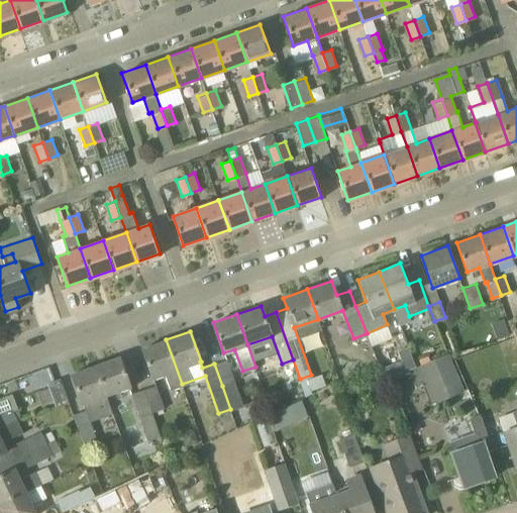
[(171,388),(182,384),(166,339),(142,347),(152,378),(166,374),(171,388)]
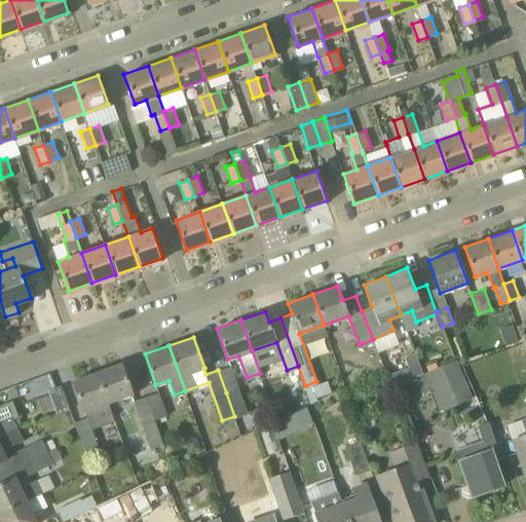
[(423,393),(434,387),(442,408),(471,397),(455,359),(416,374),(423,393)]
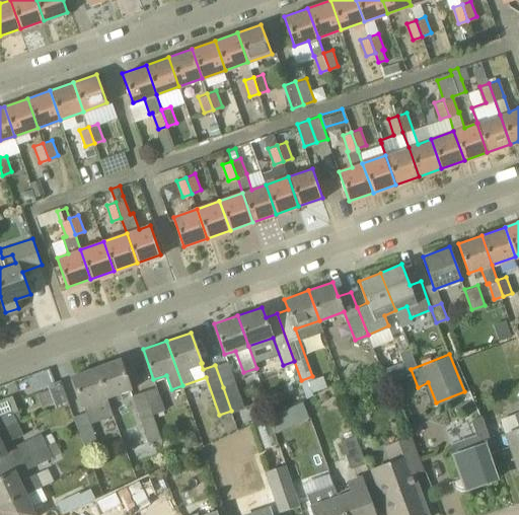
[(95,366),(106,396),(131,388),(120,358),(95,366)]
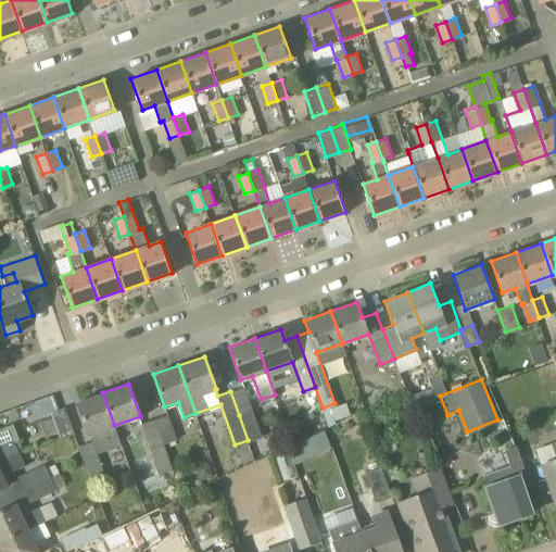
[(242,387),(230,391),(239,415),(251,411),(242,387)]
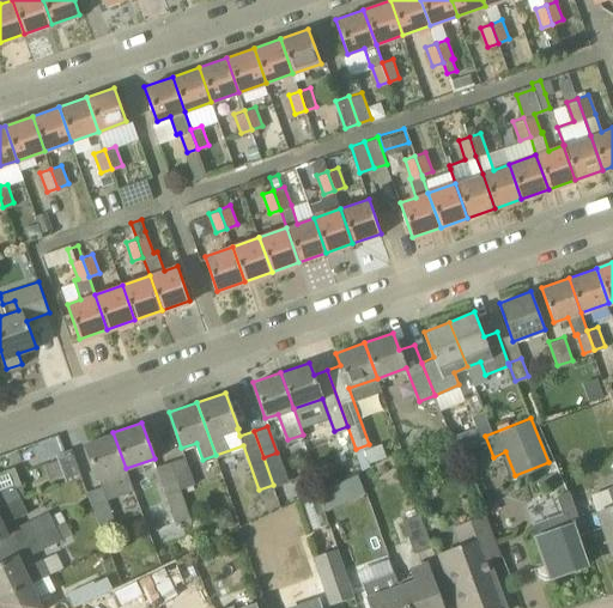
[(97,479),(126,468),(113,432),(85,443),(97,479)]
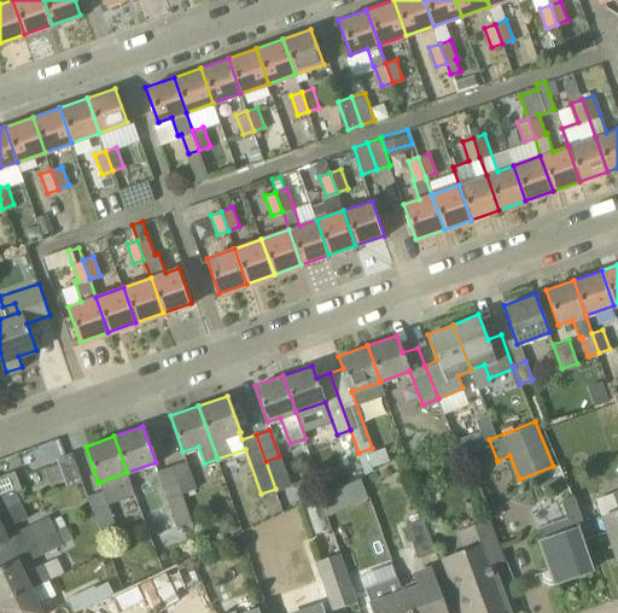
[(66,484),(82,478),(71,450),(57,456),(66,484)]
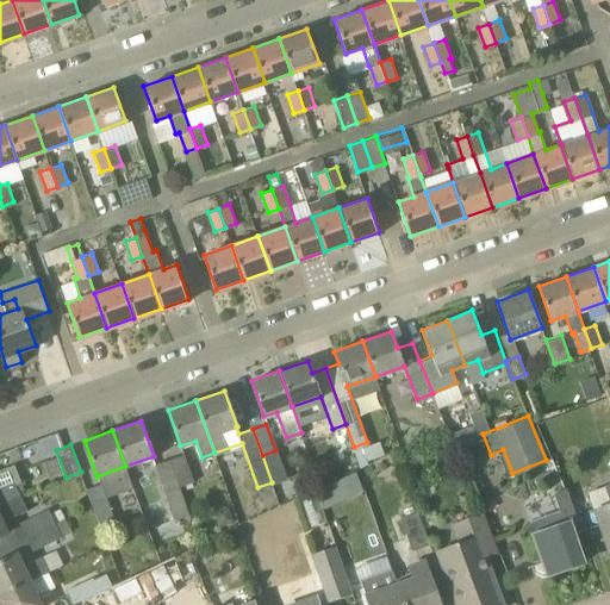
[(182,454),(168,459),(178,486),(192,480),(182,454)]
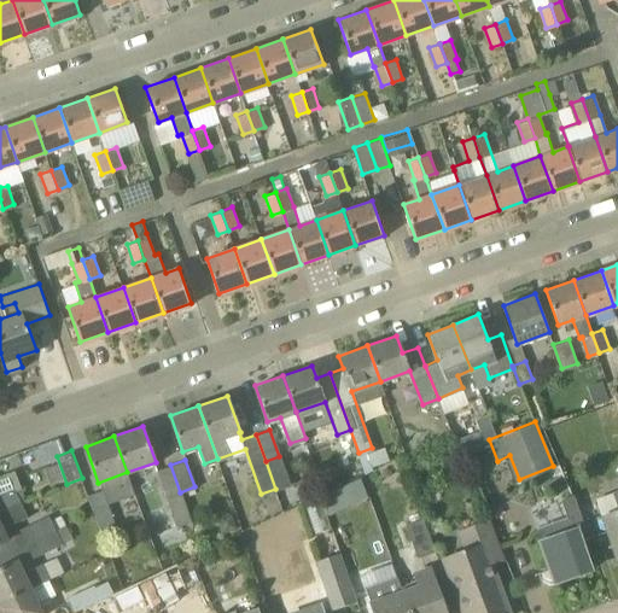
[(180,492),(170,465),(156,470),(175,525),(191,519),(180,492)]
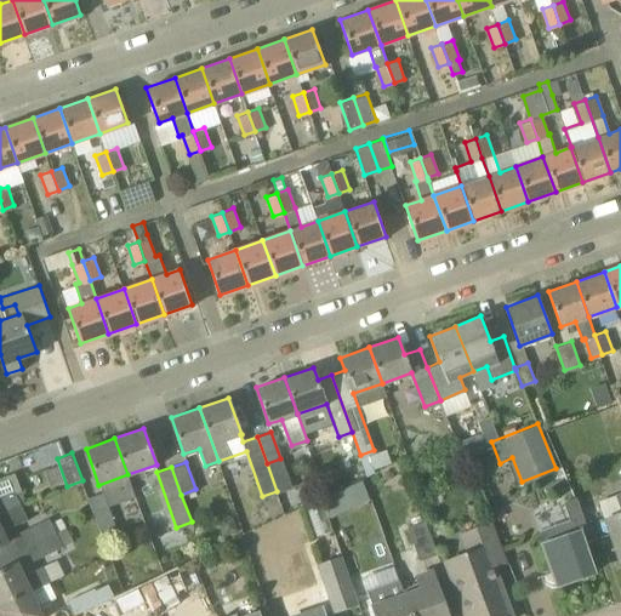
[(0,511),(20,503),(13,490),(9,475),(0,478),(0,511)]
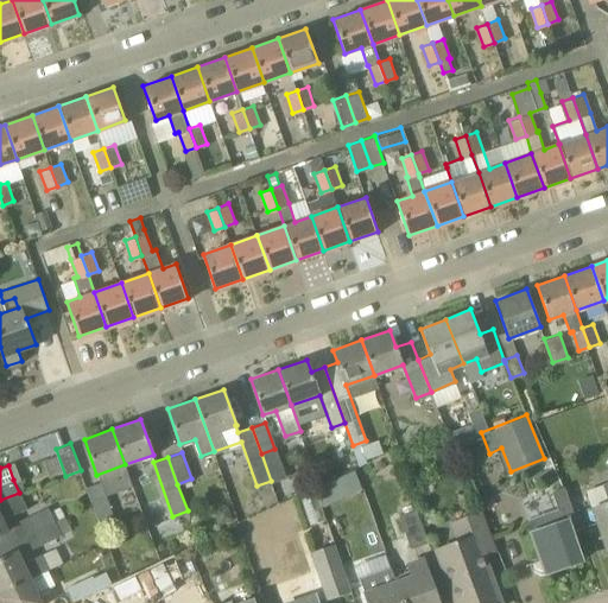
[(354,467),(316,486),(323,505),(361,487),(354,467)]
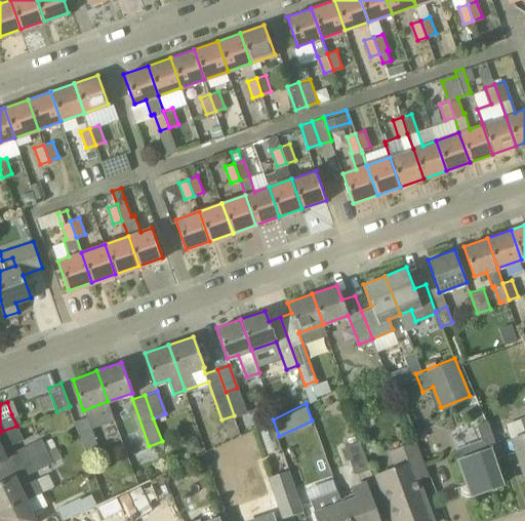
[(524,414),(520,416),(524,431),(524,433),(511,438),(524,475),(524,474),(524,414)]
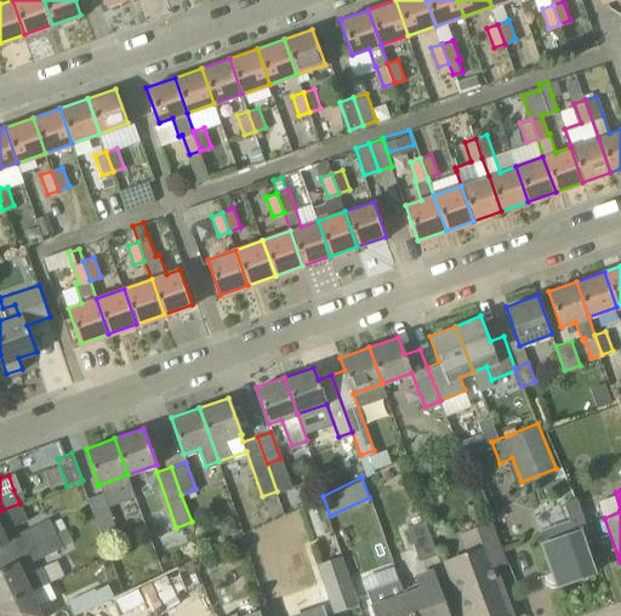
[(103,491),(87,497),(101,534),(117,528),(103,491)]
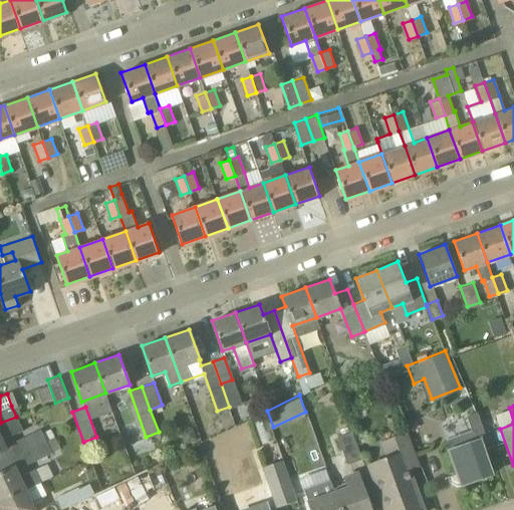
[(490,473),(482,448),(489,445),(477,411),(466,415),(471,431),(447,439),(462,483),(490,473)]
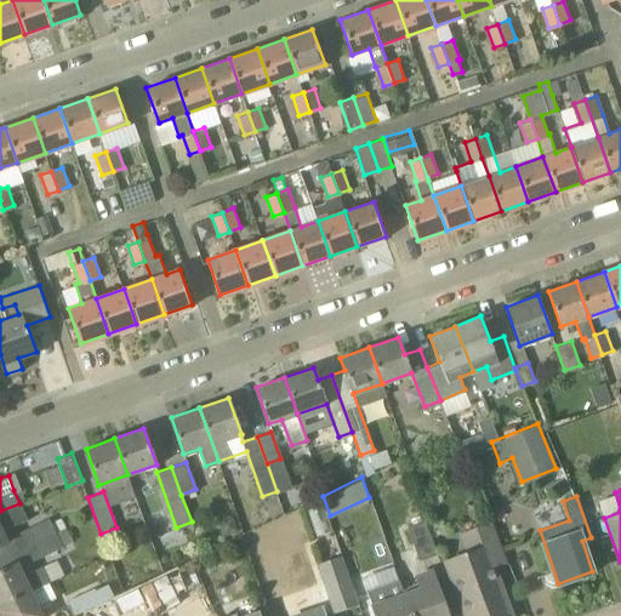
[(0,543),(7,541),(1,528),(27,518),(20,503),(0,511),(0,543)]
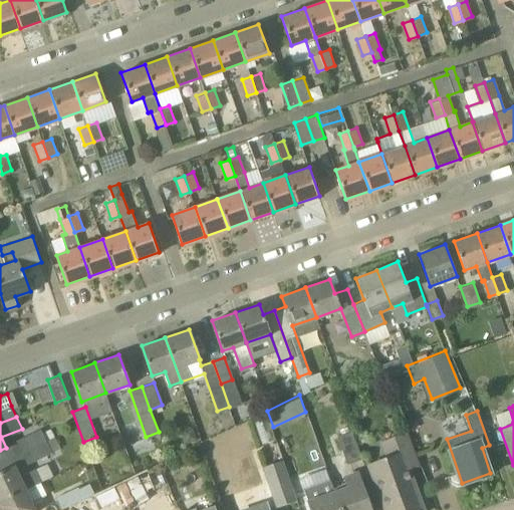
[(11,442),(16,454),(45,440),(41,431),(39,428),(11,442)]
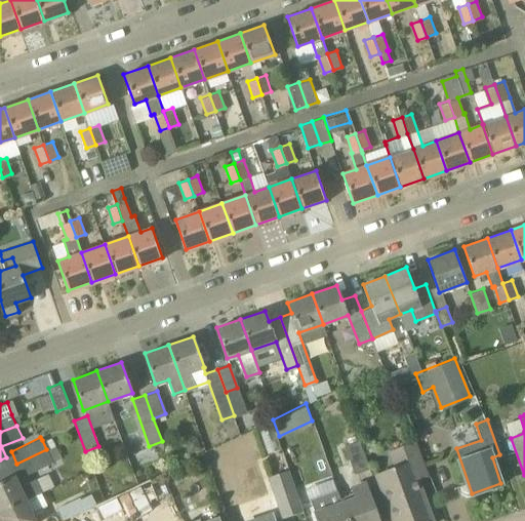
[(350,443),(345,445),(355,472),(370,467),(359,439),(357,440),(350,443)]
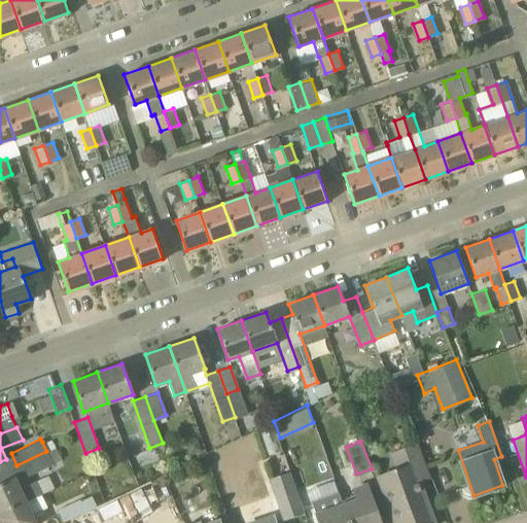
[(432,522),(417,480),(429,475),(417,442),(390,452),(396,468),(379,476),(396,522),(432,522)]
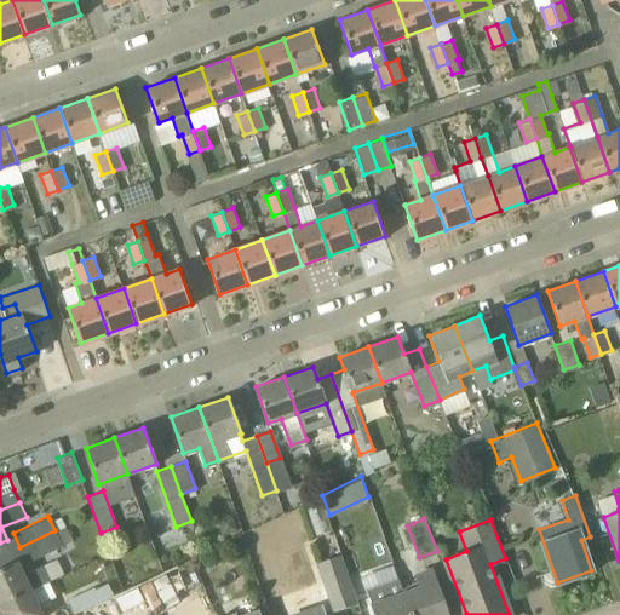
[(64,526),(55,530),(59,541),(70,536),(64,526)]
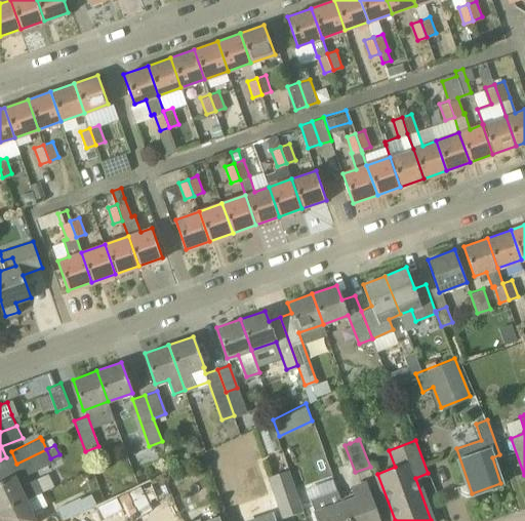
[(51,462),(46,449),(16,464),(23,475),(51,462)]
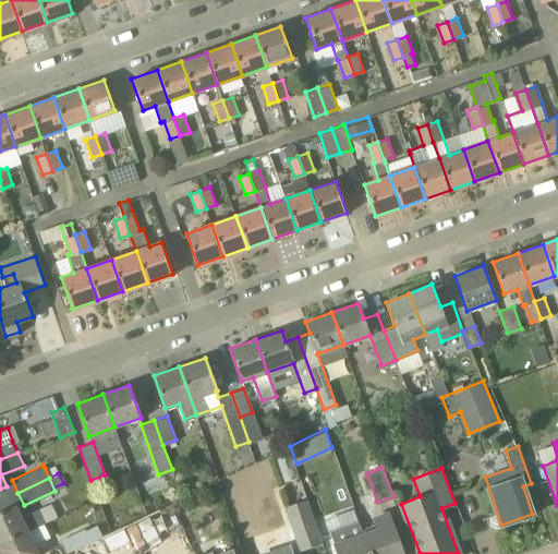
[(196,553),(178,497),(154,508),(169,553),(196,553)]
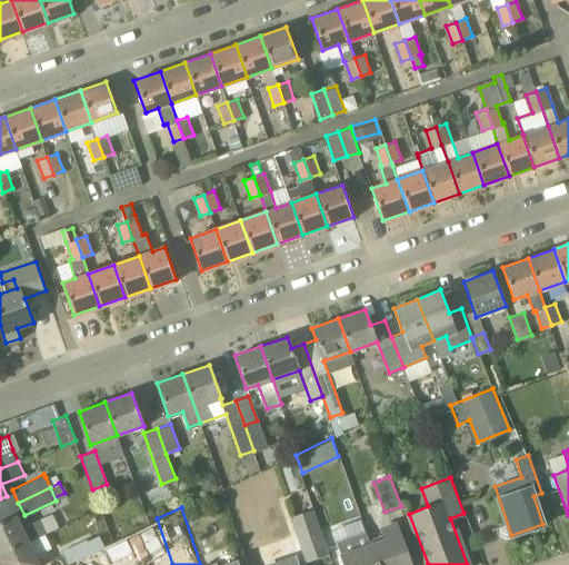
[(328,553),(322,537),(312,509),(290,517),(306,561),(328,553)]
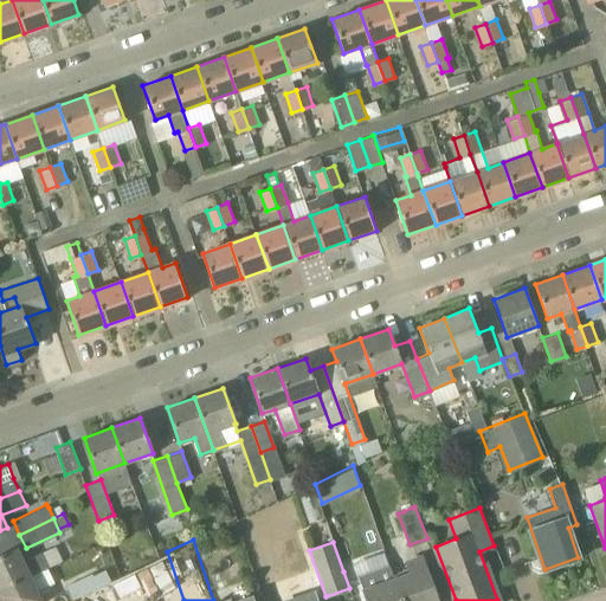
[(24,560),(18,548),(0,555),(0,588),(47,567),(40,551),(24,560)]
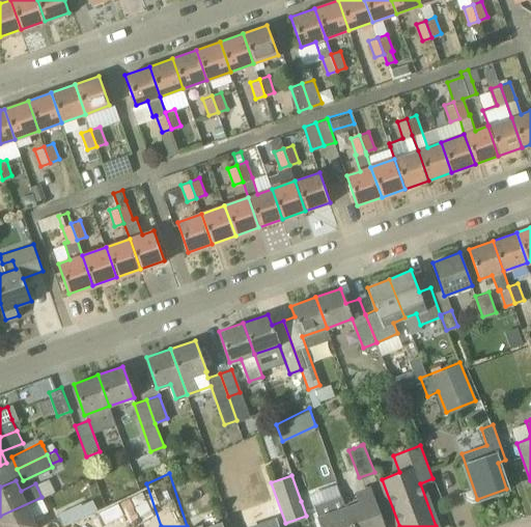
[(352,526),(383,526),(369,488),(356,492),(360,502),(345,507),(352,526)]
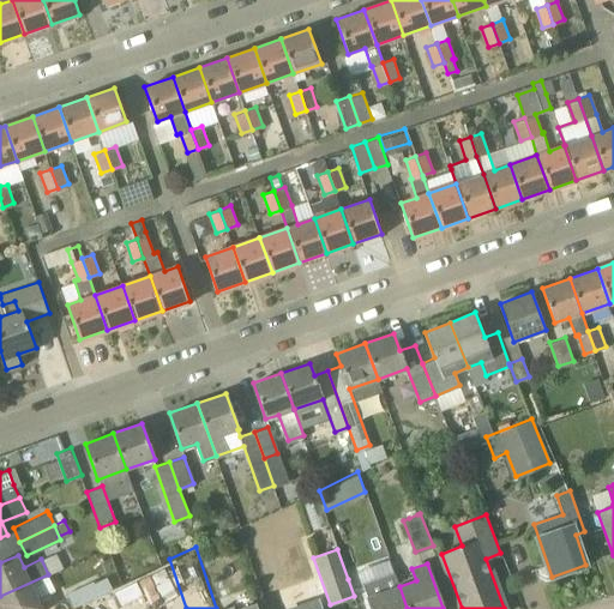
[(368,590),(398,578),(395,568),(365,580),(368,590)]
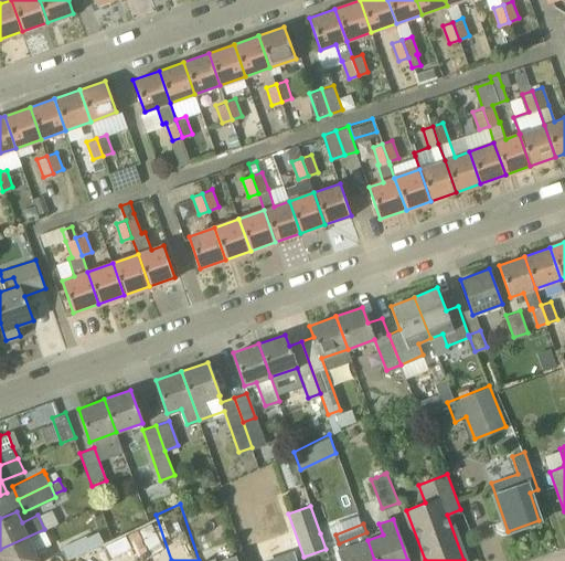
[(44,529),(0,549),(0,560),(40,560),(34,550),(50,542),(44,529)]
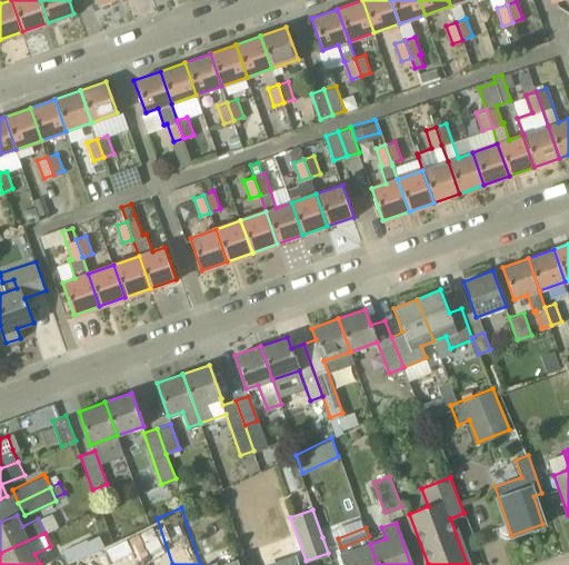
[(62,548),(68,562),(92,551),(87,539),(87,537),(62,548)]
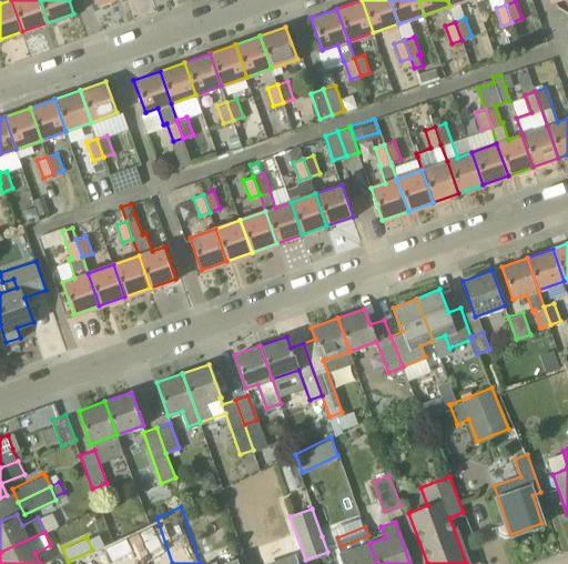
[(376,563),(369,543),(341,554),(344,563),(376,563)]
